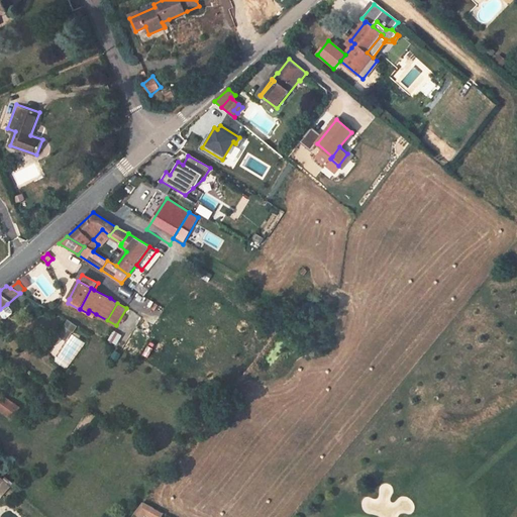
[(13,311),(7,304),(0,309),(0,313),(4,318),(6,318),(12,313),(13,311)]
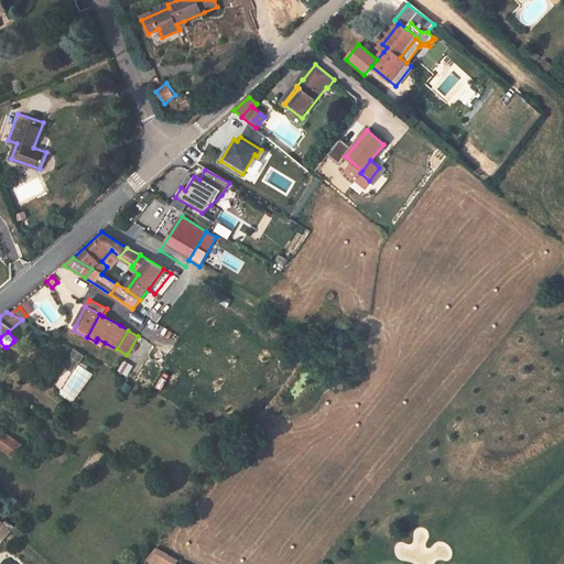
[(84,357),(78,354),(74,360),(80,362),(84,357)]
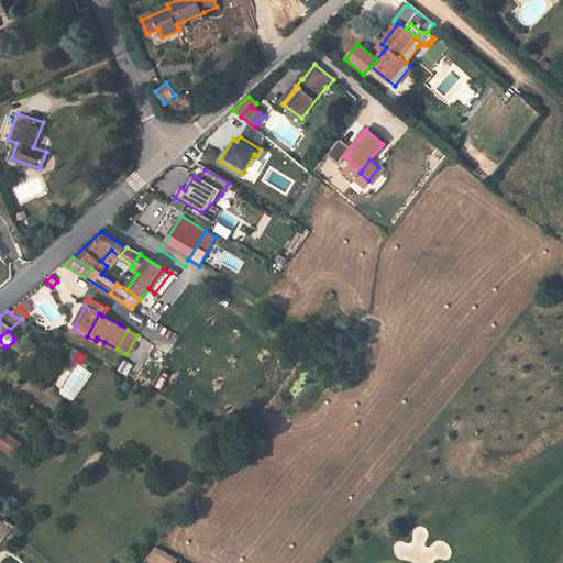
[(6,433),(0,442),(0,445),(14,455),(22,444),(6,433)]
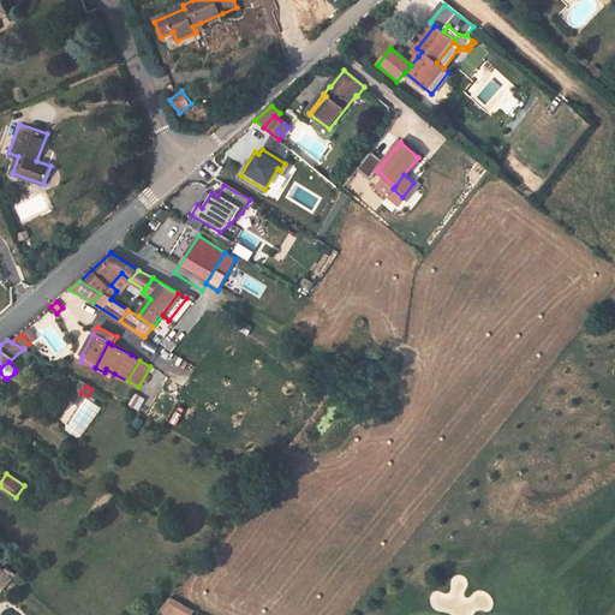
[(6,571),(0,577),(0,590),(3,592),(15,578),(6,571)]
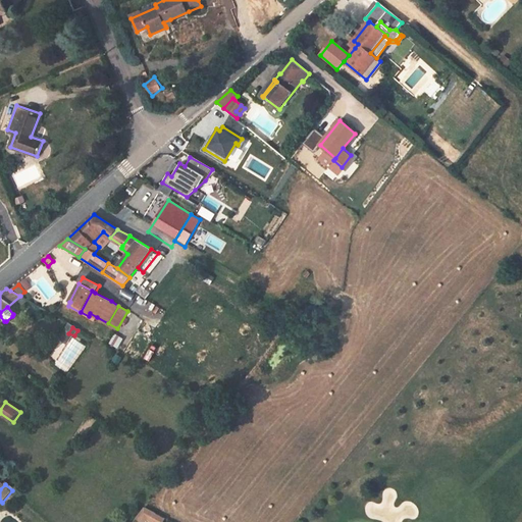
[(141,521),(145,521),(146,521),(148,521),(163,521),(166,515),(141,507),(137,521),(141,521)]
